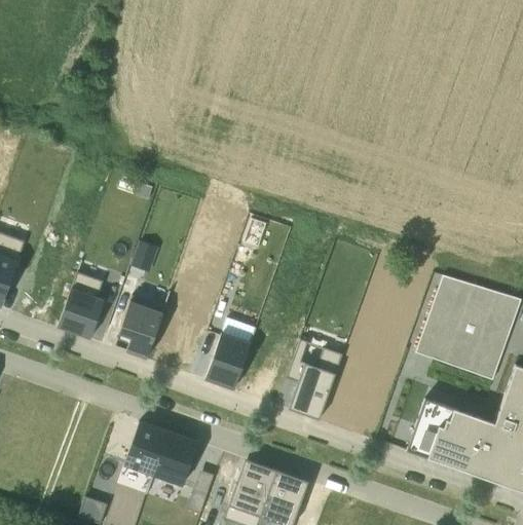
[(0,287),(8,290),(25,241),(0,231),(0,287)]
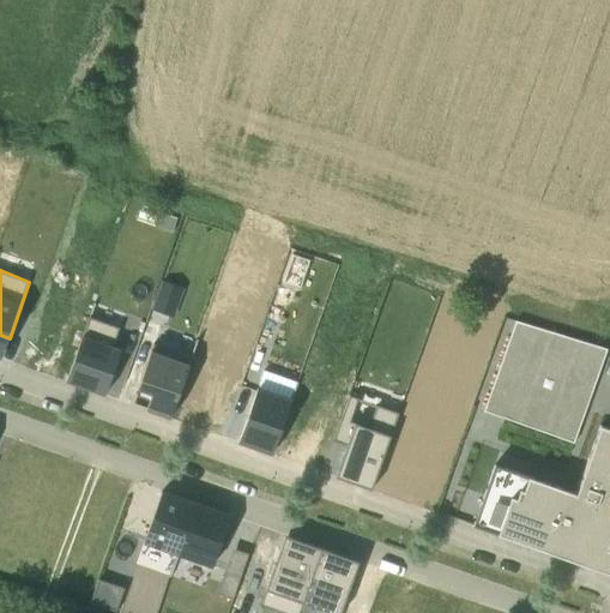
[(70,377),(68,380),(97,391),(107,394),(108,390),(128,334),(90,320),(70,377)]
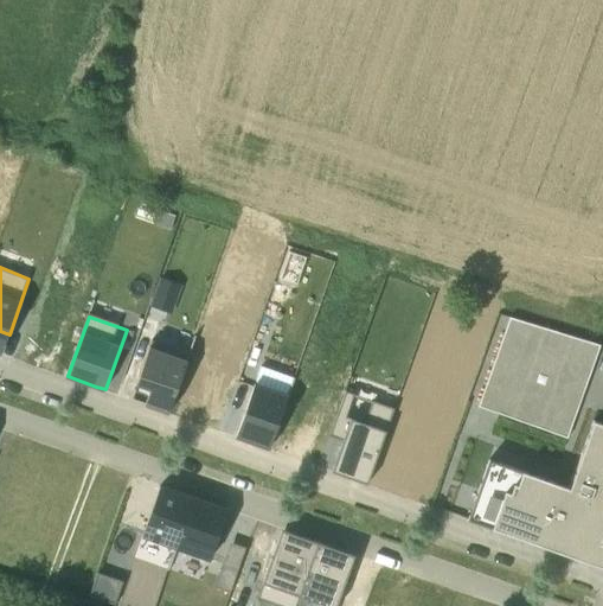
[(512,317),(479,406),(569,438),(602,344),(512,317)]
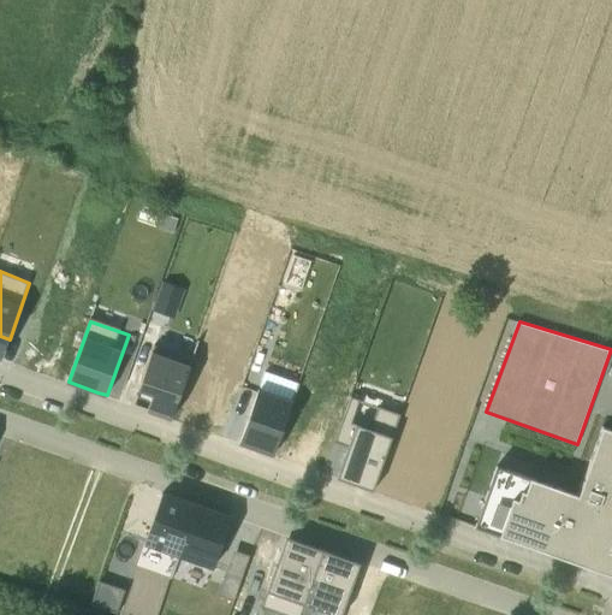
[(159,396),(153,412),(172,419),(194,358),(155,344),(140,389),(154,394),(159,396)]
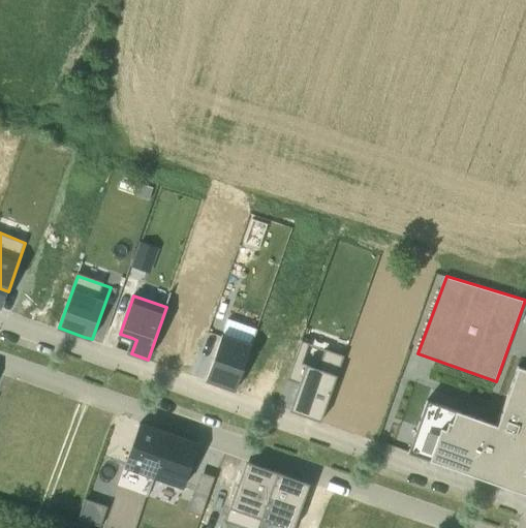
[(225,328),(207,378),(224,384),(223,386),(236,391),(254,338),(225,328)]
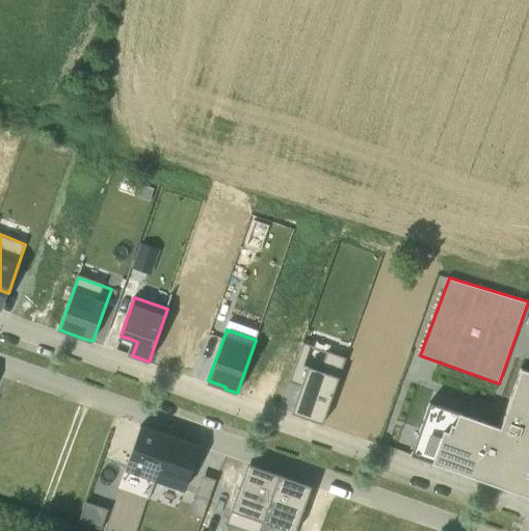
[(298,357),(307,360),(310,350),(301,348),(298,357)]
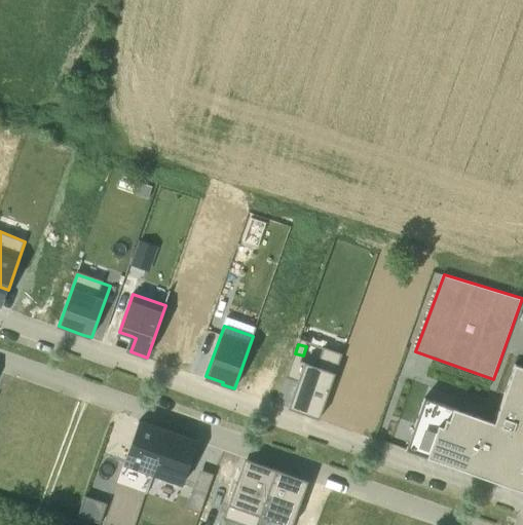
[(303,355),(295,353),(287,377),(298,381),(304,364),(306,358),(303,355)]
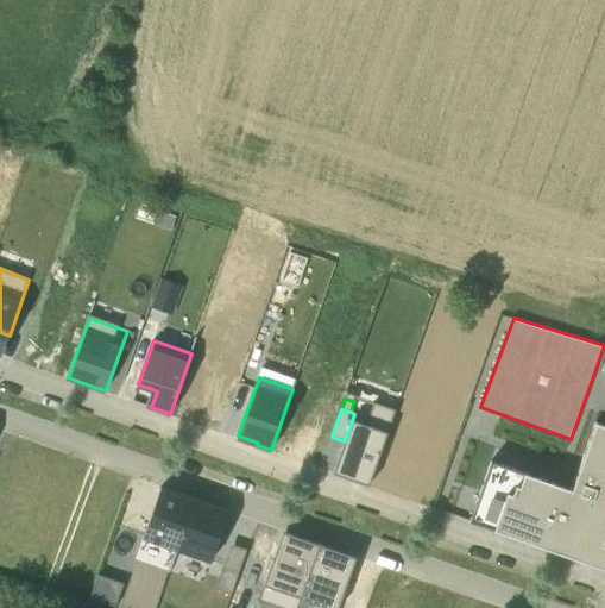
[(604,424),(596,420),(575,476),(497,447),(472,516),(471,520),(604,568),(604,424)]
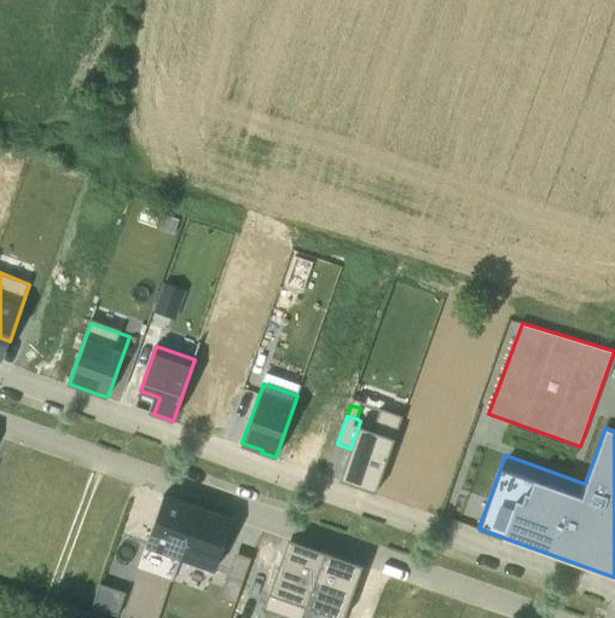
[(358,428),(350,449),(342,473),(359,479),(357,486),(369,490),(376,494),(377,489),(394,442),(358,428)]
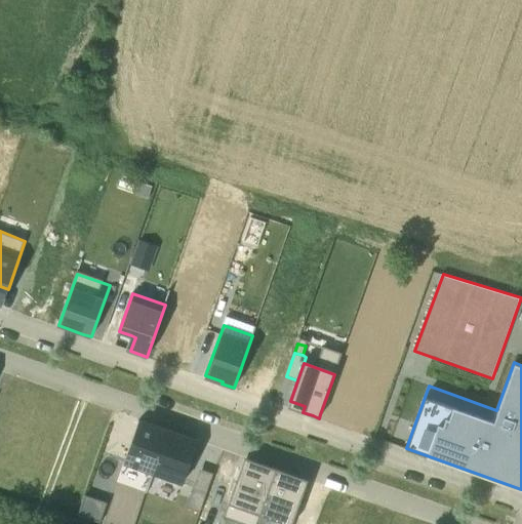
[(154,471),(168,432),(160,429),(160,427),(139,419),(138,424),(125,460),(154,471)]
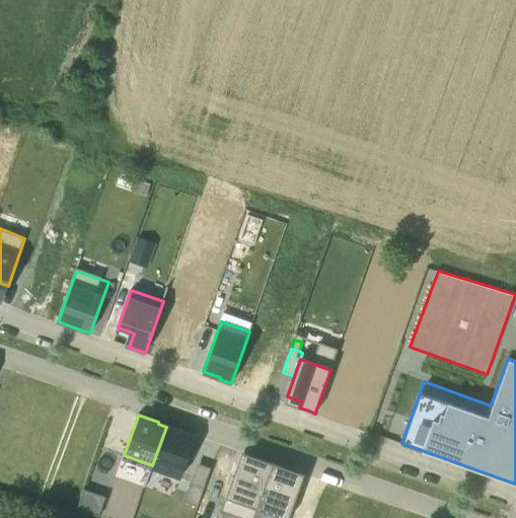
[(166,427),(152,465),(181,475),(195,439),(196,435),(175,428),(174,430),(166,427)]
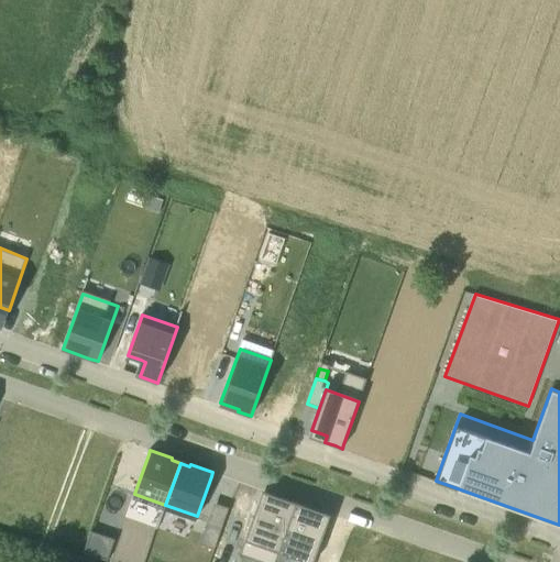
[(280,505),(260,498),(240,553),(264,561),(275,561),(295,506),(296,502),(283,497),(280,505)]
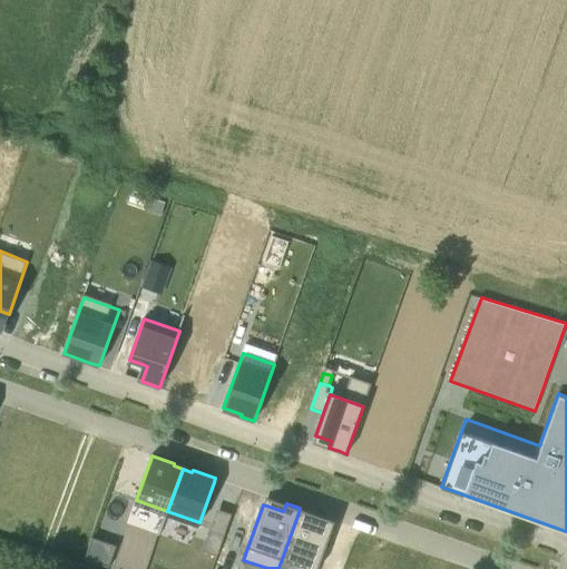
[(316,568),(332,529),(312,521),(314,513),(300,508),(299,512),(279,568),(316,568)]
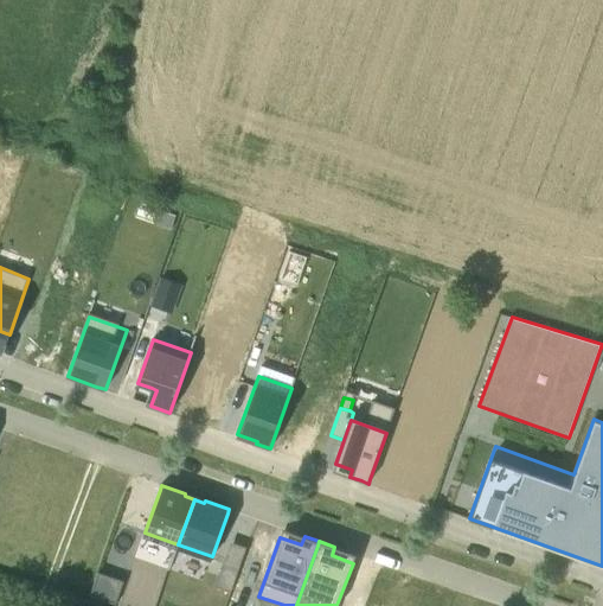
[(222,567),(238,573),(248,547),(225,544),(218,566),(222,567)]
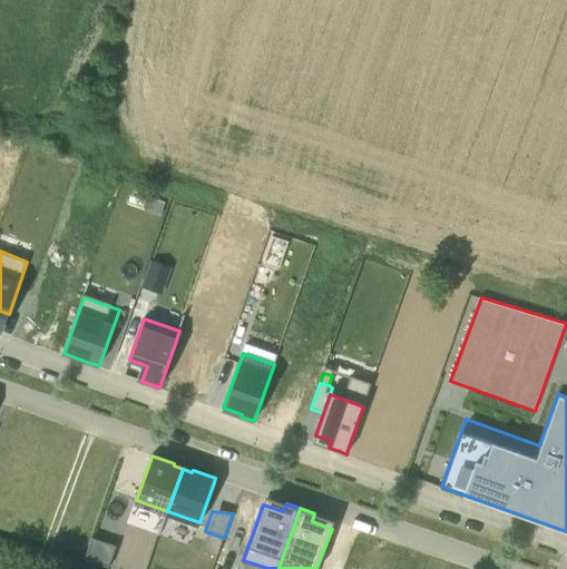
[(88,553),(111,562),(119,541),(96,532),(88,553)]
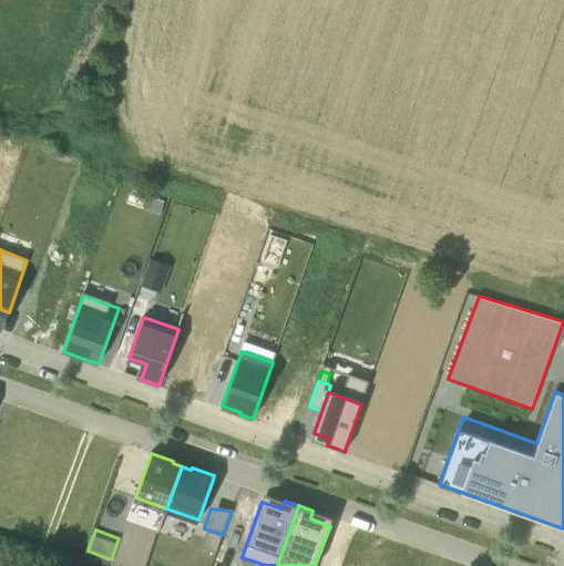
[(223,535),(207,530),(200,553),(214,558),(223,535)]
